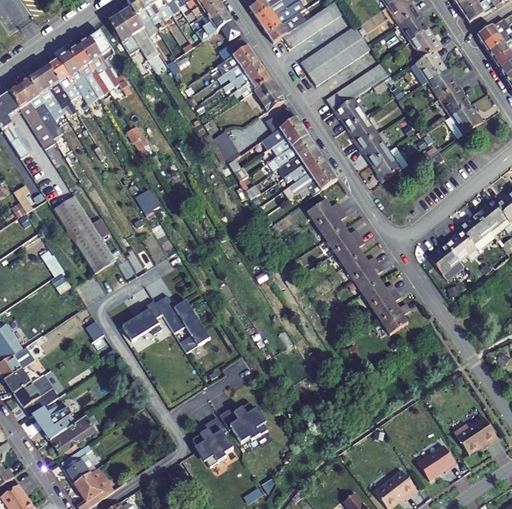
[(153,21),(138,0),(127,0),(131,6),(147,32),(156,26),(154,24),(153,21)]
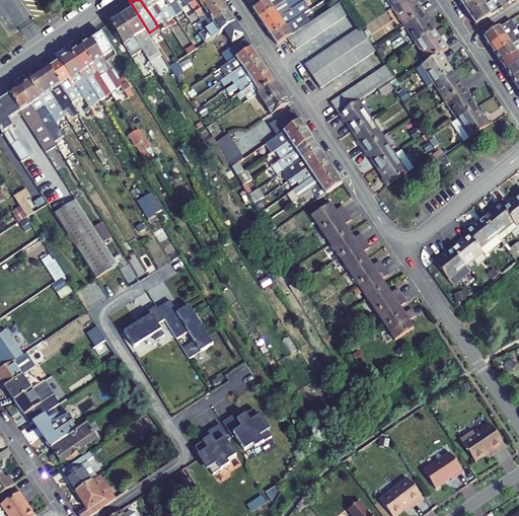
[(166,19),(152,0),(140,0),(155,21),(160,18),(161,20),(165,26),(169,24),(166,19)]
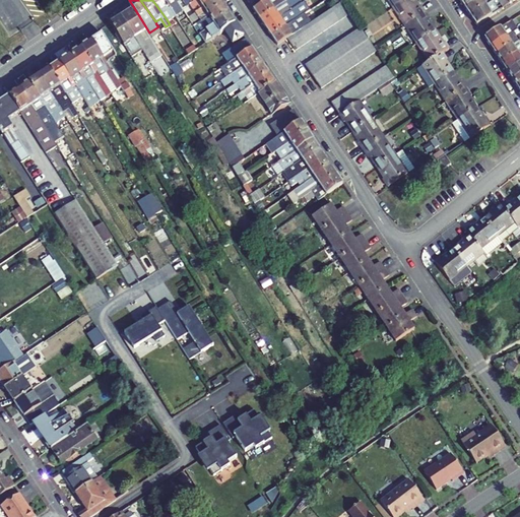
[(175,14),(166,0),(152,0),(167,19),(175,14)]
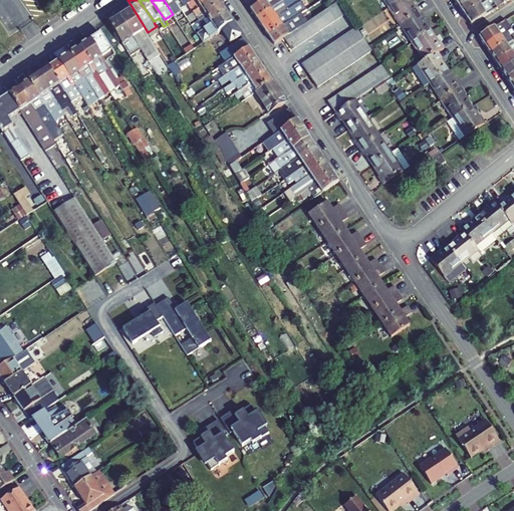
[(180,6),(176,0),(164,0),(173,14),(181,26),(190,20),(188,17),(186,15),(180,6)]
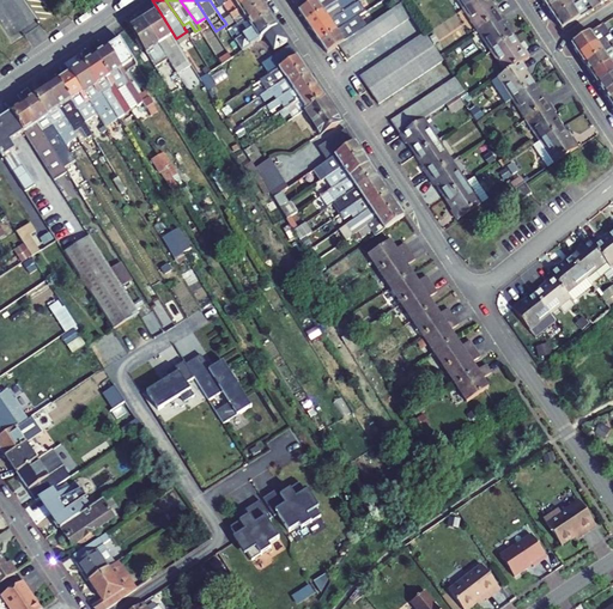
[(263,4),(261,0),(248,0),(230,12),(222,18),(224,20),(232,14),(237,22),(263,4)]
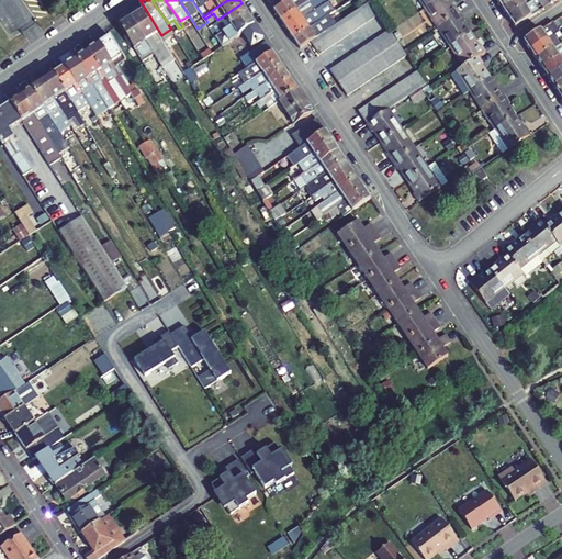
[(206,0),(205,1),(211,11),(227,0),(206,0)]
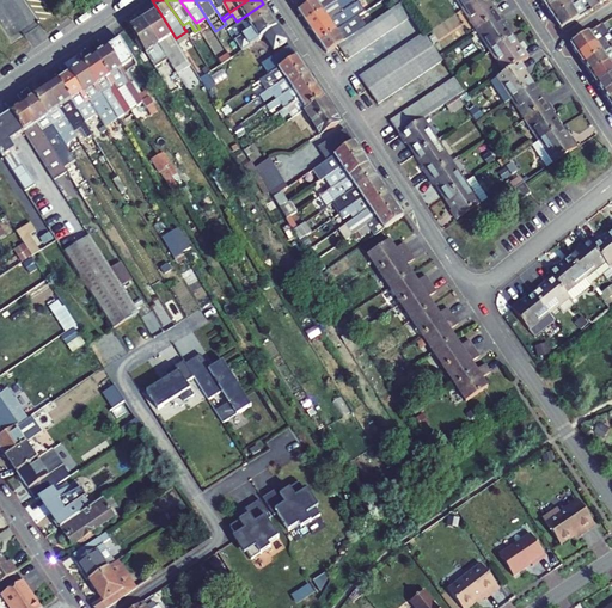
[(312,0),(299,8),(306,19),(335,0),(312,0)]
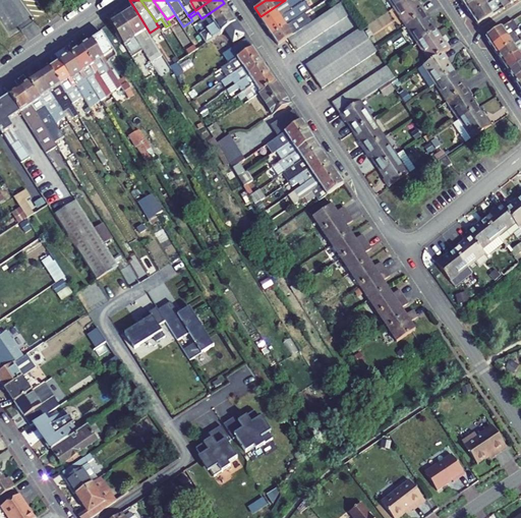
[(300,2),(298,0),(289,0),(287,1),(287,0),(285,0),(261,16),(266,25),(300,2)]
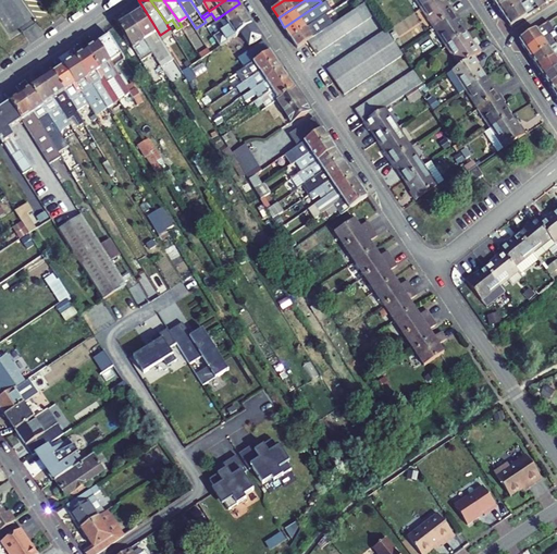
[(329,1),(327,0),(324,0),(321,2),(284,27),(291,36),(322,15),(320,11),(323,9),(330,4),(329,1)]
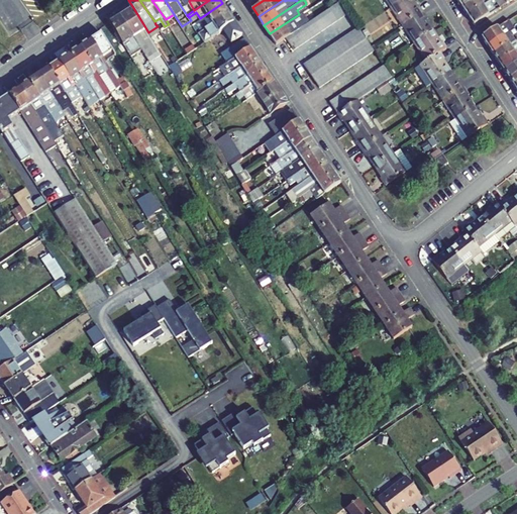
[(349,11),(342,0),(339,0),(335,3),(343,14),(349,11)]
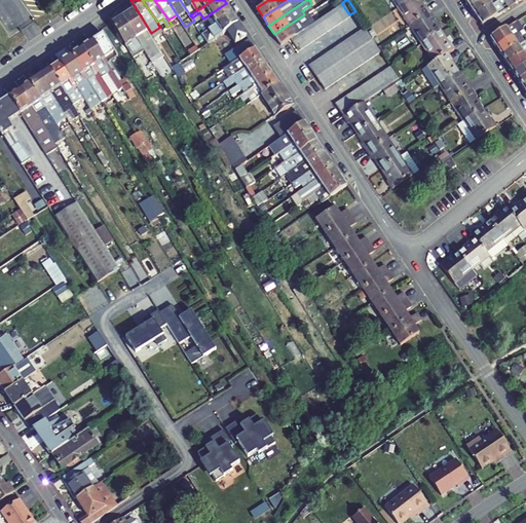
[(423,4),(420,0),(406,0),(399,5),(410,24),(429,10),(425,3),(423,4)]
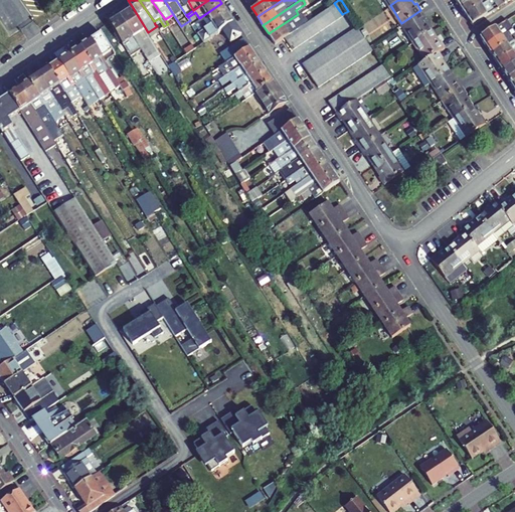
[(469,0),(461,6),(466,14),(487,0),(469,0)]
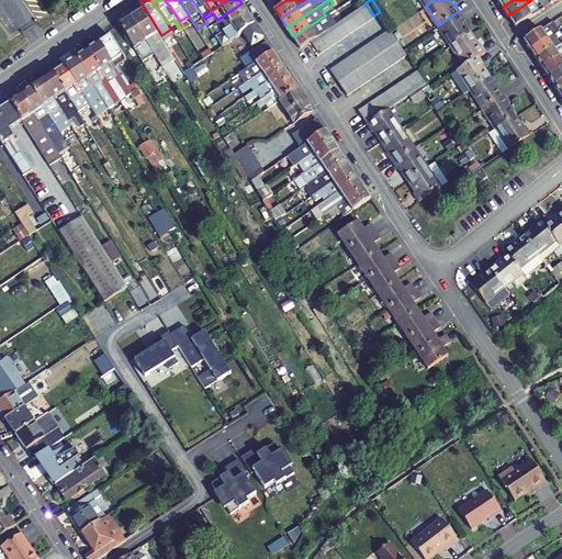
[(539,9),(535,3),(540,0),(543,6),(550,1),(549,0),(531,0),(508,15),(515,25),(539,9)]
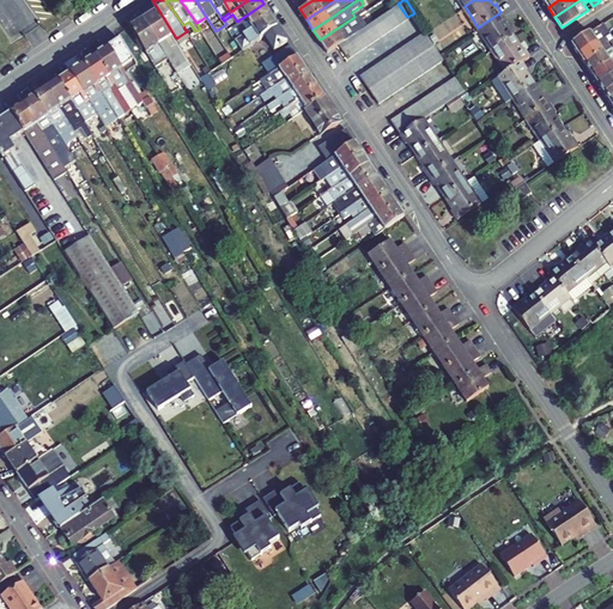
[(271,13),(263,4),(237,22),(232,25),(238,35),(271,13)]
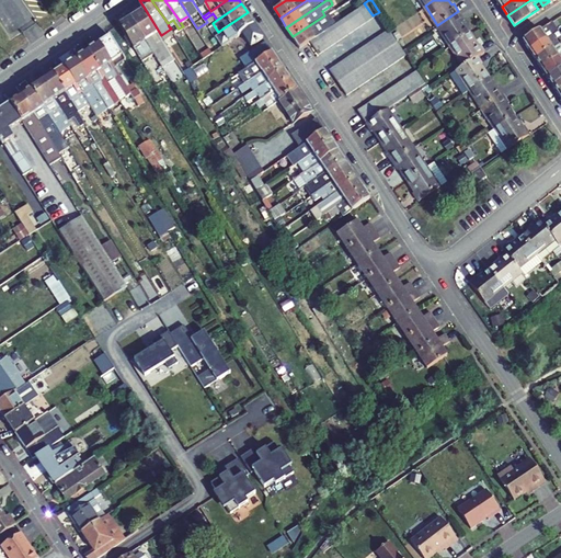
[(373,15),(364,3),(358,7),(367,20),(373,15)]
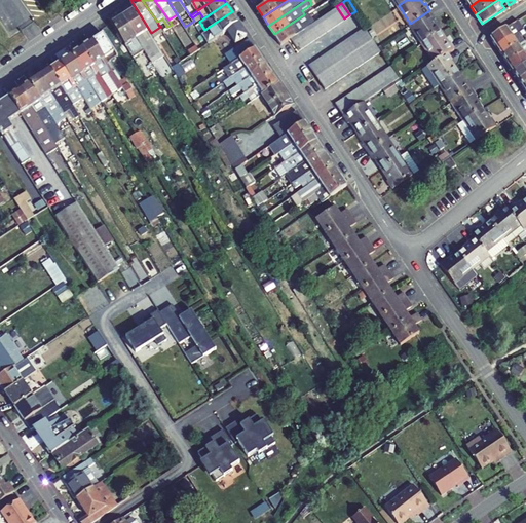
[(151,33),(135,6),(122,14),(144,48),(152,62),(164,53),(153,36),(151,33)]
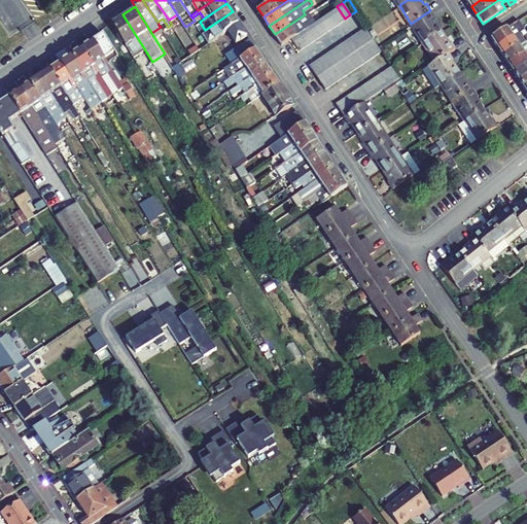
[(345,19),(337,6),(331,10),(339,22),(345,19)]
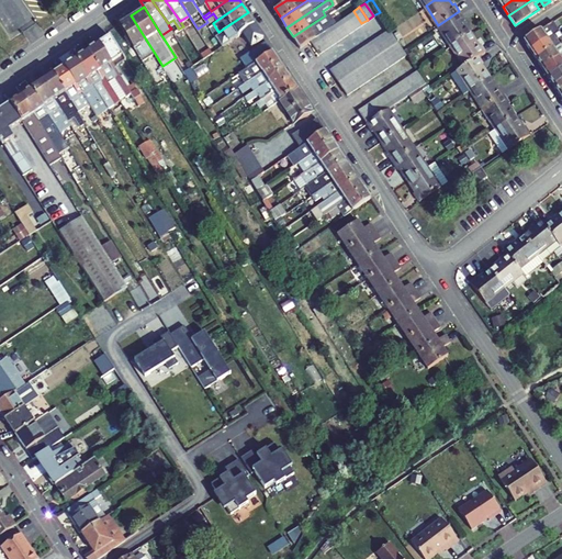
[(361,23),(353,11),(347,14),(356,28),(361,23)]
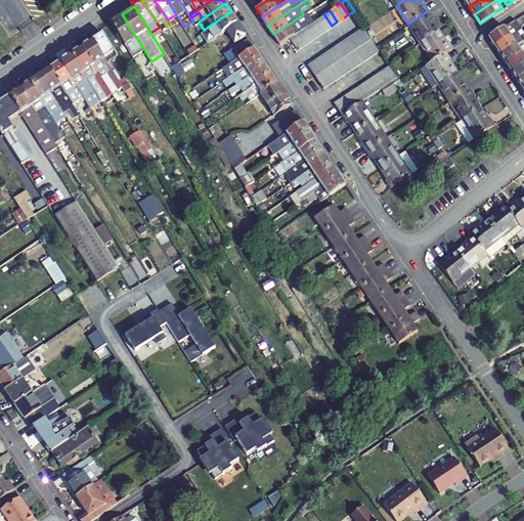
[(438,30),(431,18),(433,17),(428,10),(408,24),(421,41),(438,30)]
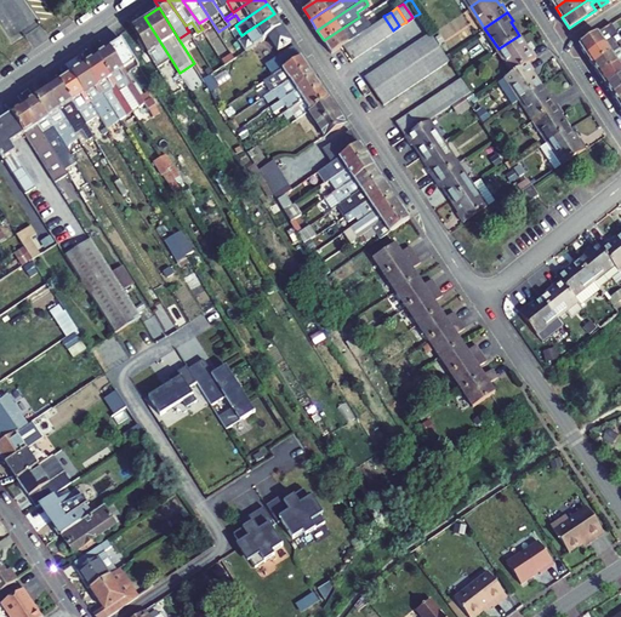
[(291,40),(274,13),(241,35),(238,38),(245,49),(268,33),(278,49),(291,40)]
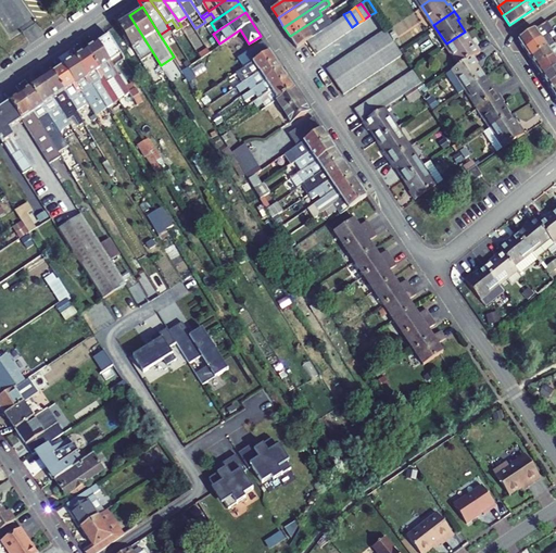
[(332,22),(326,12),(325,13),(321,15),(290,36),(297,46),(306,39),(314,34),(319,30),(326,26),(331,22),(332,22)]
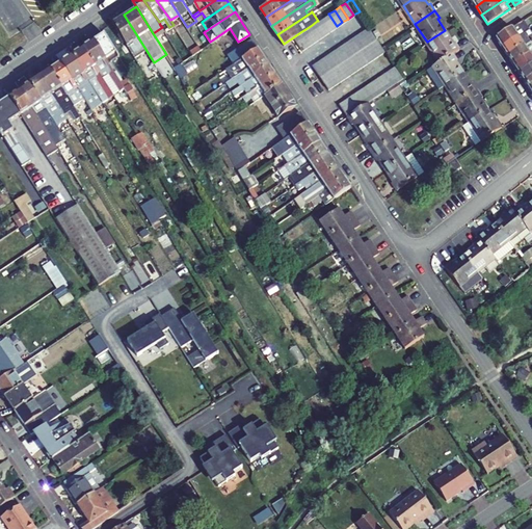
[(337,26),(328,14),(323,18),(331,30),(337,26)]
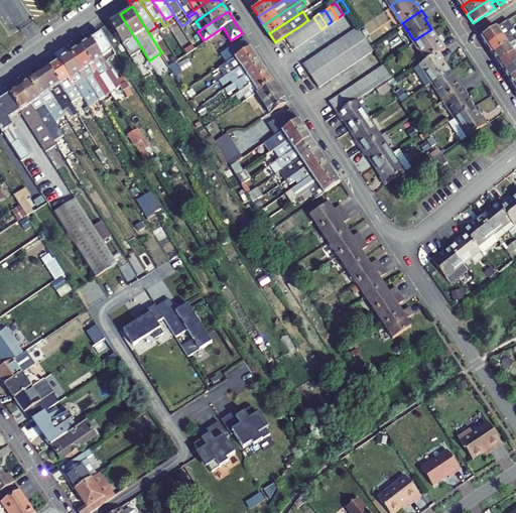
[(141,47),(120,14),(109,20),(131,54),(141,47)]
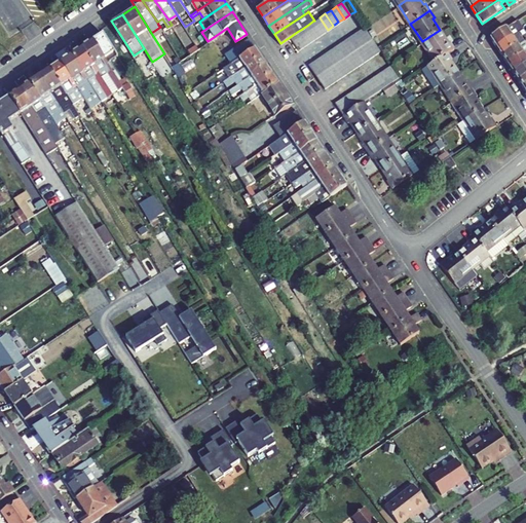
[(328,30),(320,17),(314,21),(313,21),(322,33),(328,30)]
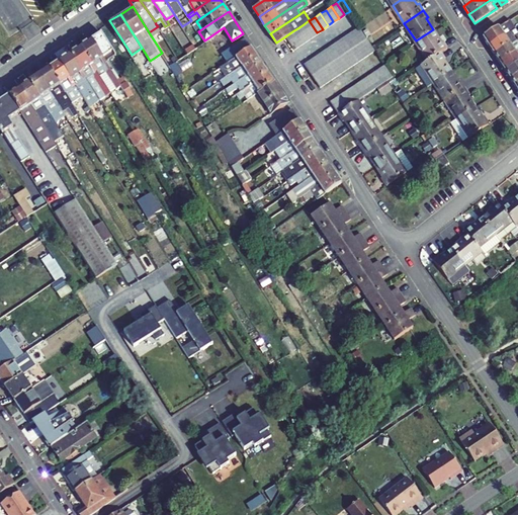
[(514,24),(510,17),(483,35),(489,45),(516,26),(514,24)]
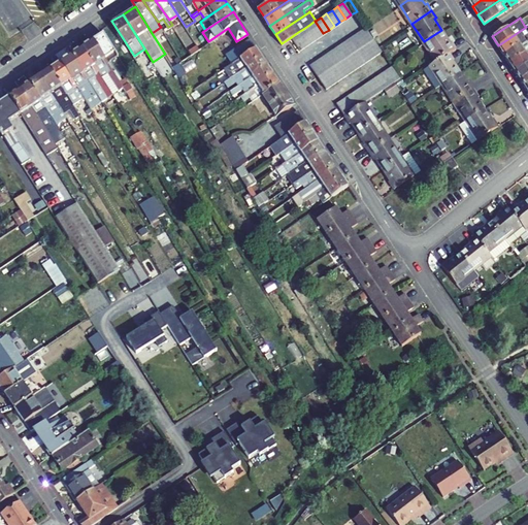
[(323,33),(315,21),(309,25),(318,37),(323,33)]
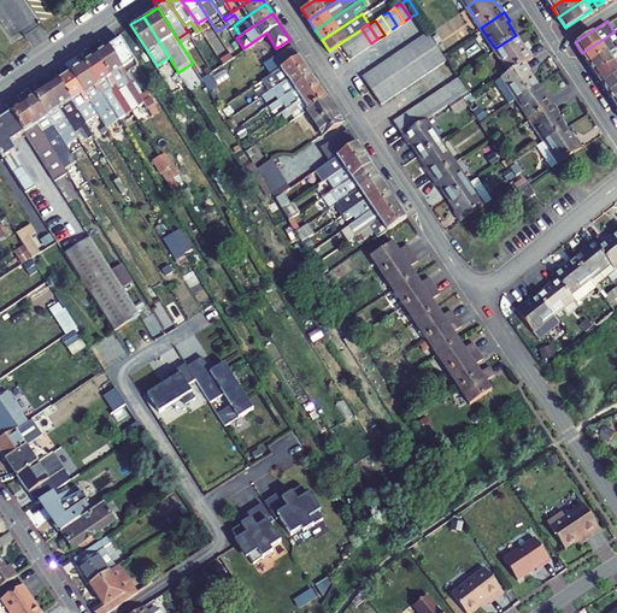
[(371,43),(362,29),(354,34),(364,48),(371,43)]
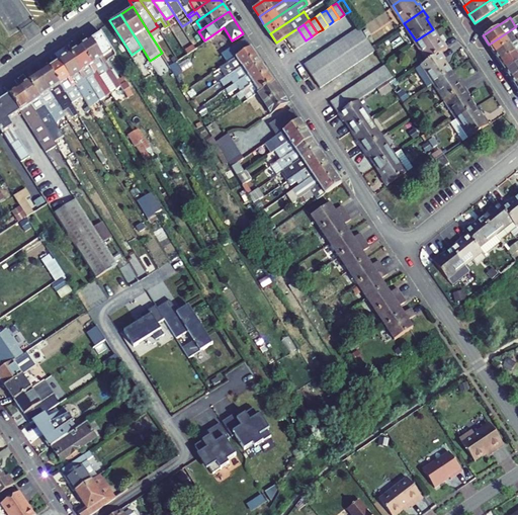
[(367,37),(359,25),(354,29),(362,40),(367,37)]
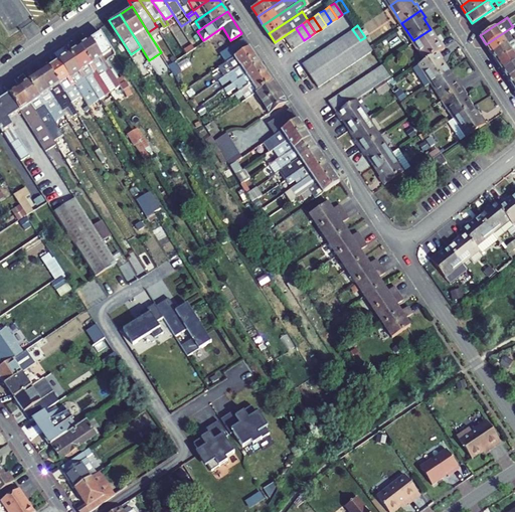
[(159,29),(157,26),(148,32),(150,35),(159,29)]
